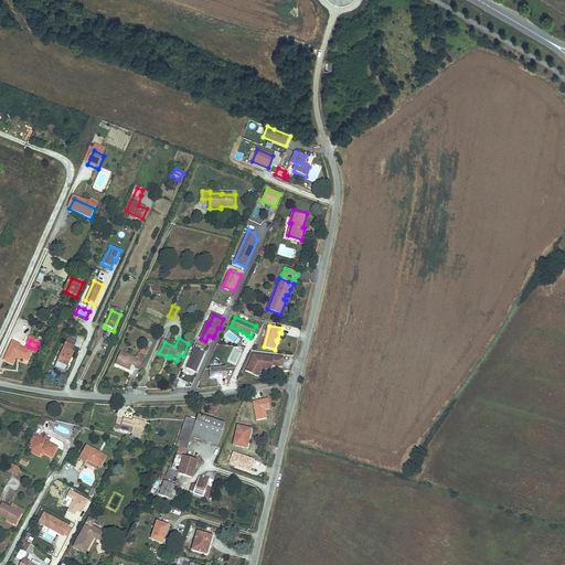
[(67,343),(56,366),(67,371),(75,352),(73,351),(75,347),(67,343)]
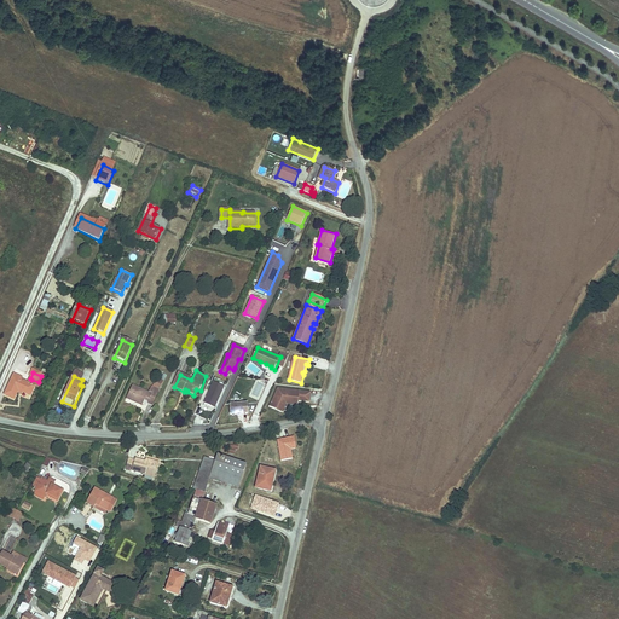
[(15,377),(5,398),(15,401),(18,392),(30,398),(35,389),(29,387),(22,383),(23,381),(15,377)]
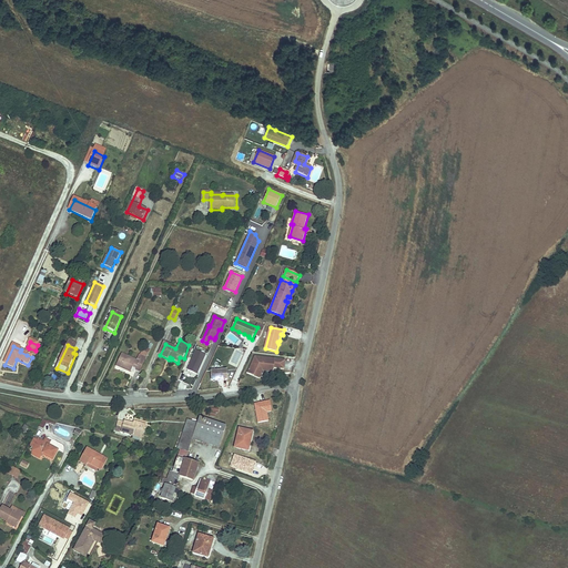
[(237,368),(245,352),(235,347),(227,363),(237,368)]
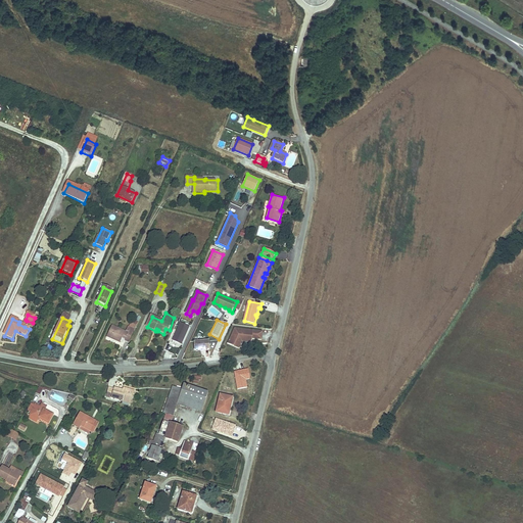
[(33,330),(36,324),(33,323),(27,321),(25,327),(30,329),(33,330)]
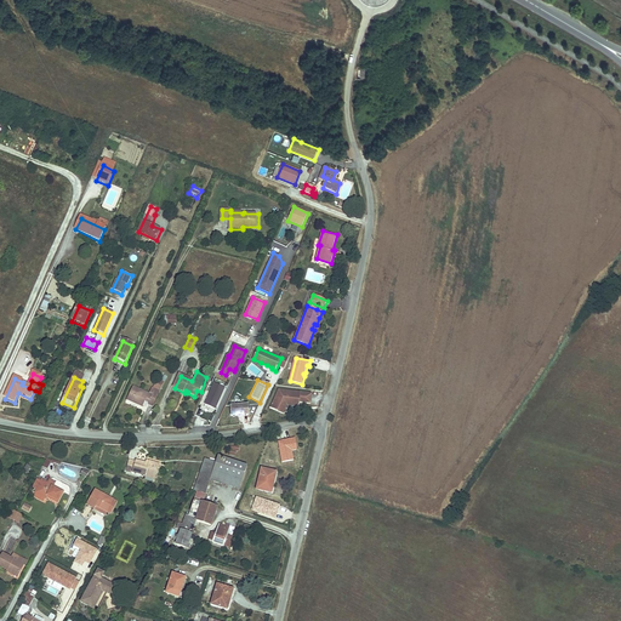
[(215,383),(205,404),(216,409),(224,388),(215,383)]
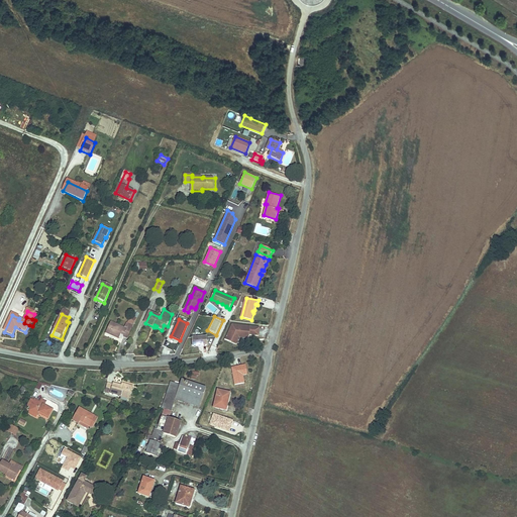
[(111,323),(106,333),(119,338),(122,333),(125,334),(124,337),(128,338),(132,328),(128,326),(127,330),(111,323)]
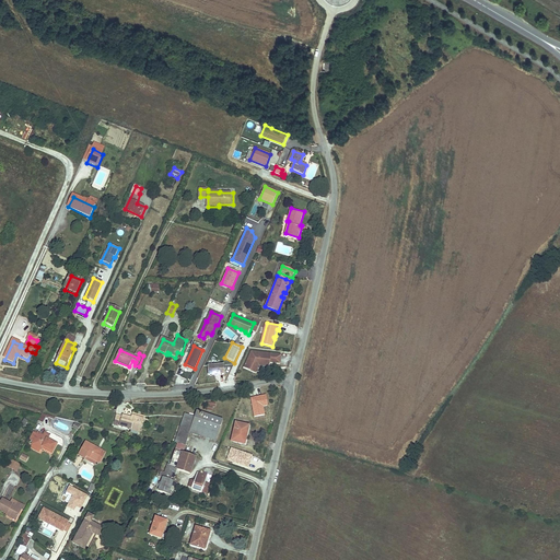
[(271,364),(271,362),(282,363),(282,356),(253,352),(246,368),(258,373),(260,366),(268,368),(268,366),(271,364)]
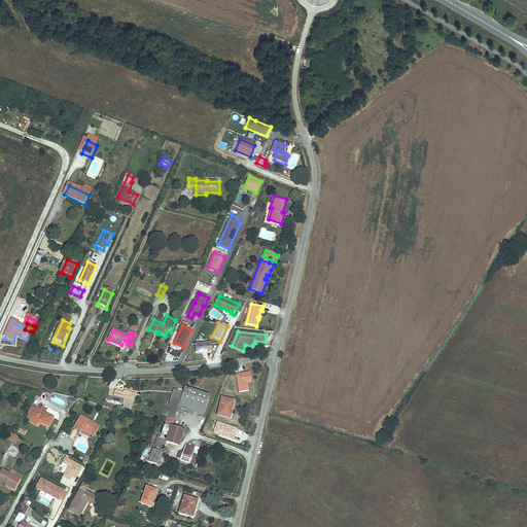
[(212,352),(212,344),(197,345),(198,354),(212,352)]
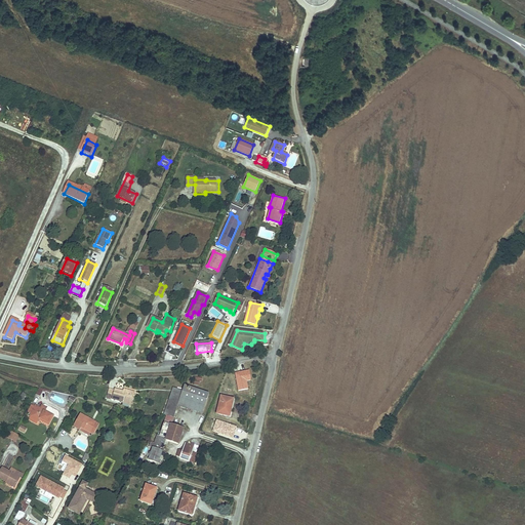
[(174,418),(178,406),(180,399),(205,407),(209,394),(185,386),(183,392),(173,390),(165,415),(174,418)]
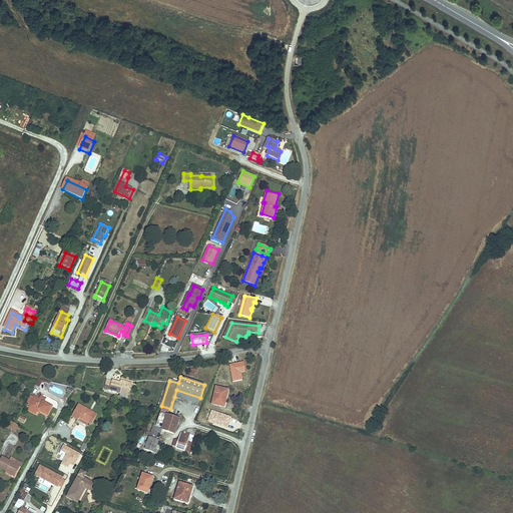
[(105,394),(121,397),(121,393),(131,394),(132,384),(126,383),(125,386),(122,385),(111,384),(111,385),(106,385),(105,394)]
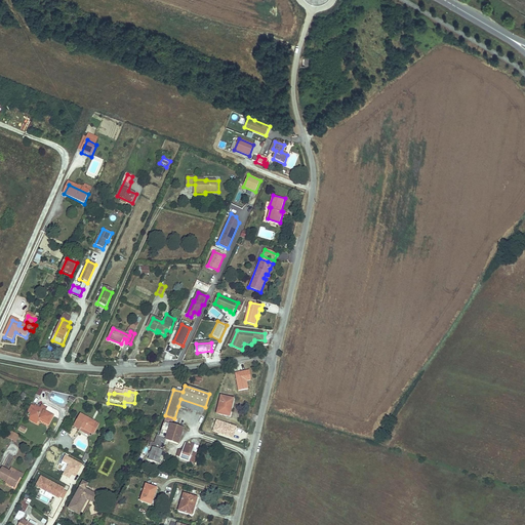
[(219,398),(215,414),(228,416),(232,400),(219,398)]
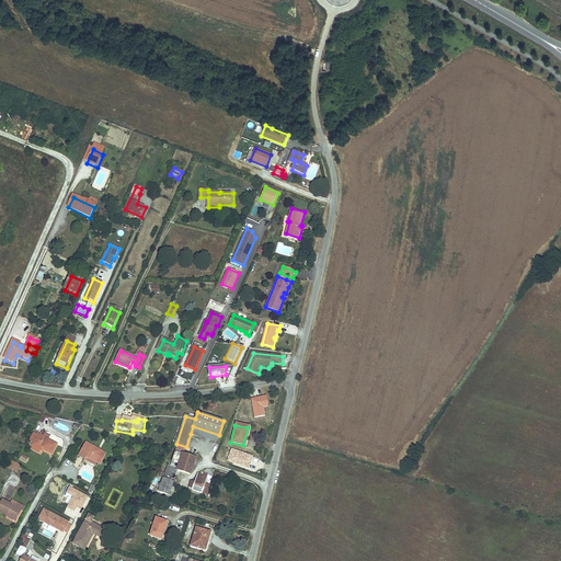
[(193,426),(191,434),(217,443),(219,435),(193,426)]
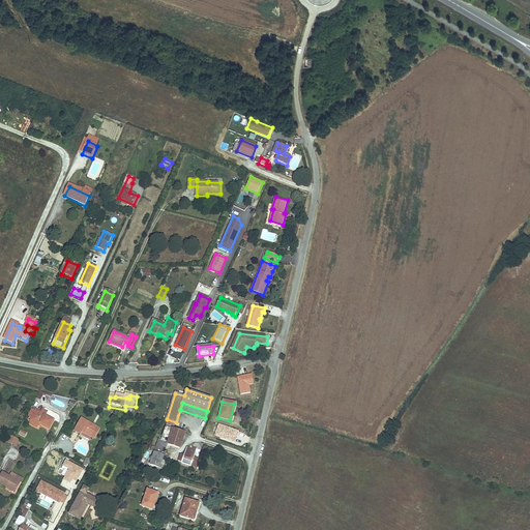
[(31,422),(32,423),(39,427),(39,428),(41,425),(50,430),(55,421),(36,411),(36,412),(32,419),(31,422)]
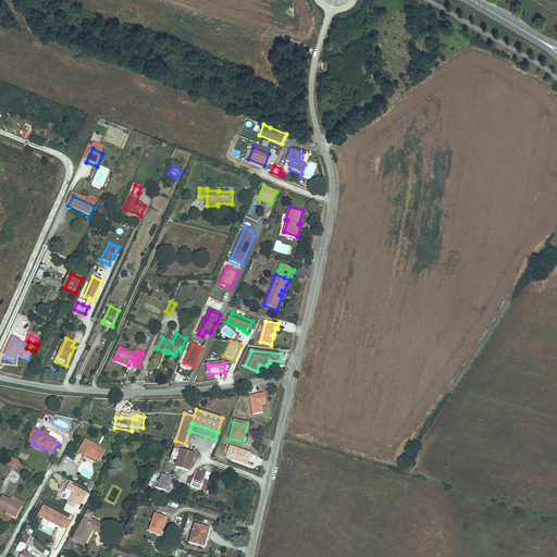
[(86,441),(78,454),(86,458),(87,455),(97,460),(102,450),(86,441)]
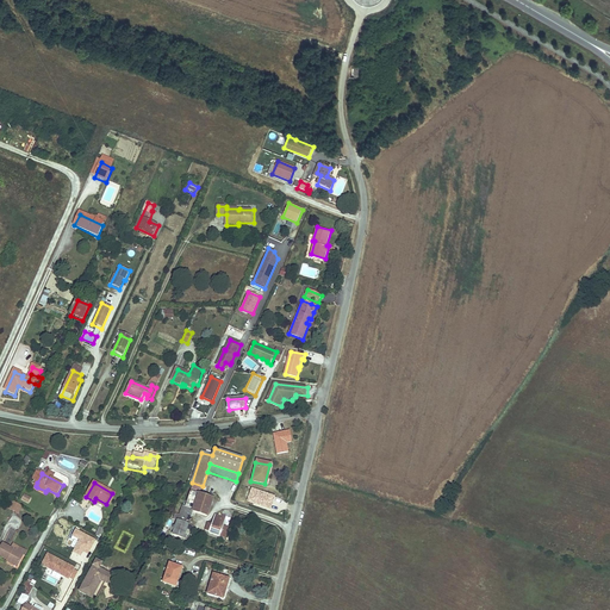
[(184,540),(193,512),(199,496),(191,492),(186,508),(182,506),(180,516),(178,515),(176,515),(174,520),(175,520),(178,521),(173,536),(184,540)]
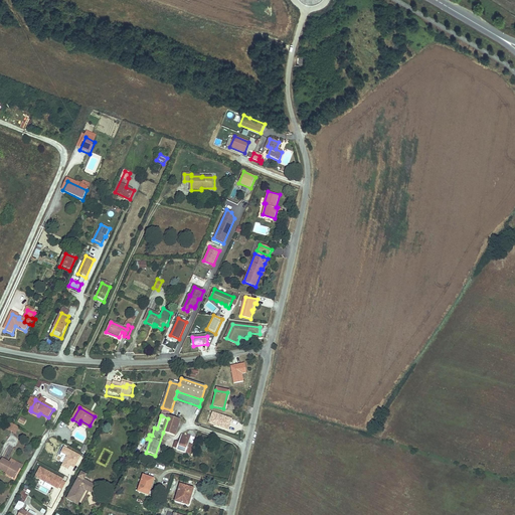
[(20,416),(17,422),(23,425),(26,419),(20,416)]
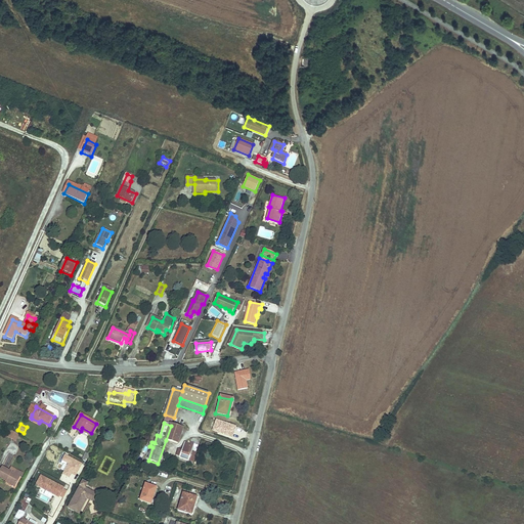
[(171,426),(166,440),(178,444),(183,429),(171,426)]
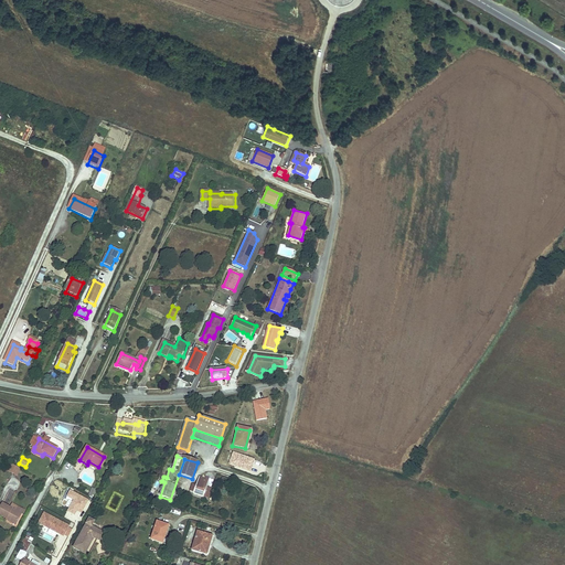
[(18,466),(13,473),(18,476),(22,468),(18,466)]
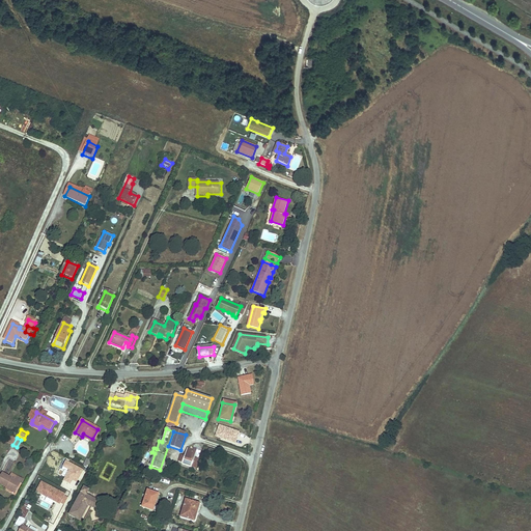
[(188,450),(182,466),(191,469),(197,450),(193,449),(192,451),(188,450)]
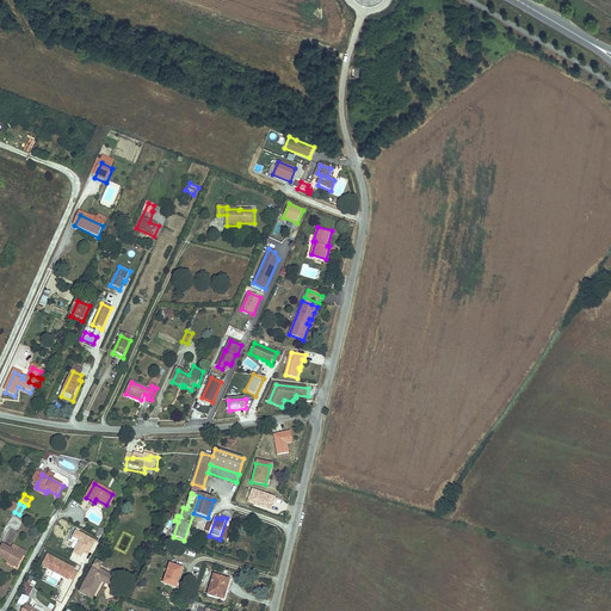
[(88,556),(96,541),(74,530),(71,538),(74,541),(71,547),(74,549),(72,554),(80,557),(82,553),(88,556)]
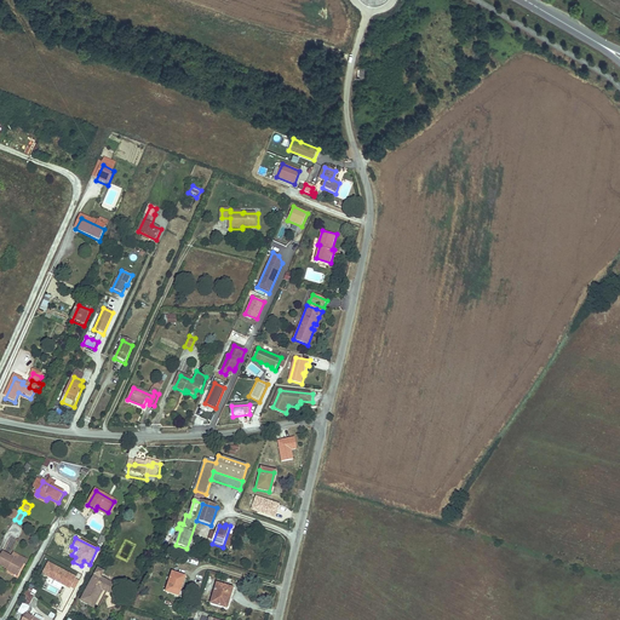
[(0,558),(0,567),(9,572),(17,577),(23,567),(24,567),(27,563),(18,560),(16,563),(3,555),(0,558)]
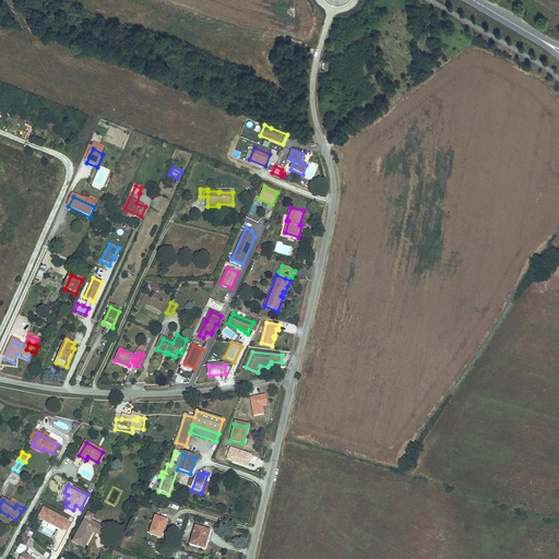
[(69,520),(43,507),(37,519),(62,532),(69,520)]
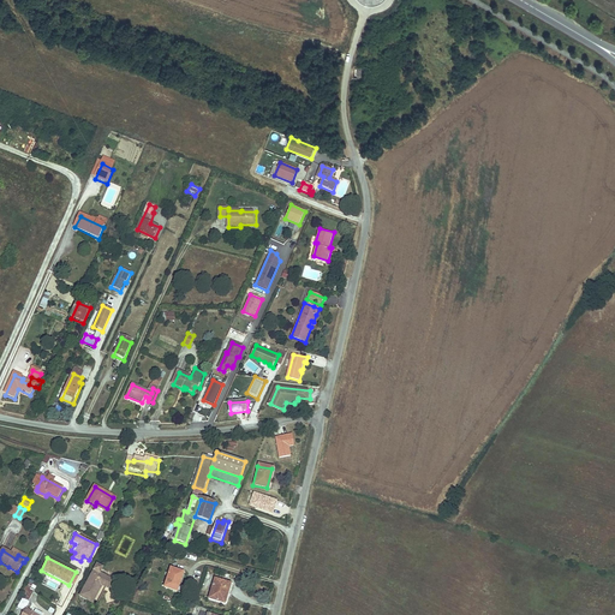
[(97,566),(79,597),(94,604),(103,587),(108,590),(109,590),(111,589),(112,587),(113,586),(114,584),(113,581),(101,574),(103,568),(97,566)]
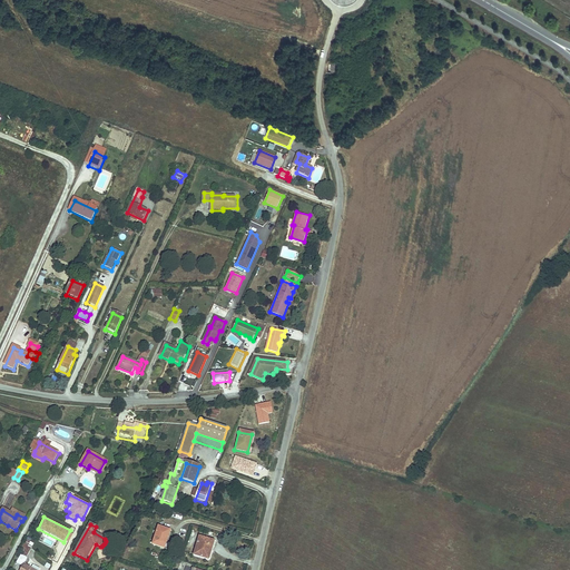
[(160,527),(154,546),(166,550),(172,531),(160,527)]
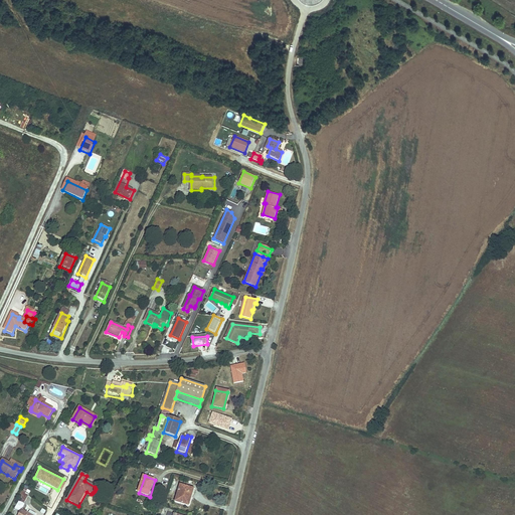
[(179,485),(174,501),(186,505),(189,496),(190,496),(192,489),(179,485)]
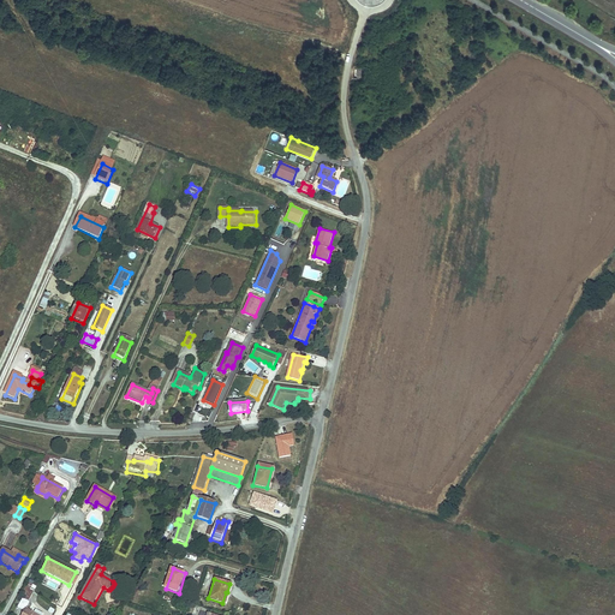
[(31,598),(25,595),(18,608),(24,611),(22,614),(34,614),(27,610),(30,604),(29,603),(31,598)]
